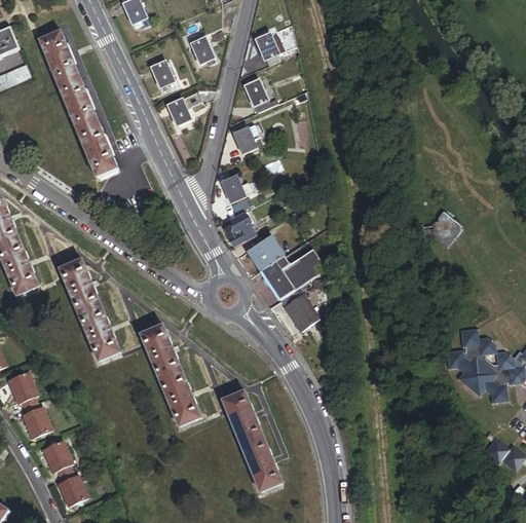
[(119,0),(132,26),(133,25),(134,29),(139,27),(141,26),(140,23),(146,20),(138,1),(142,0),(119,0)]
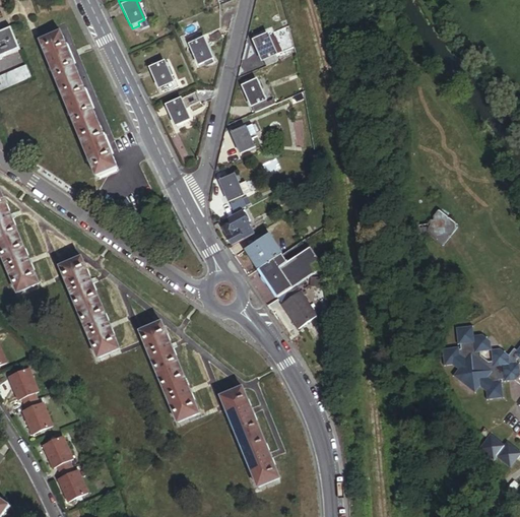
[(137,26),(138,27),(147,24),(144,19),(138,22),(139,25),(137,26)]
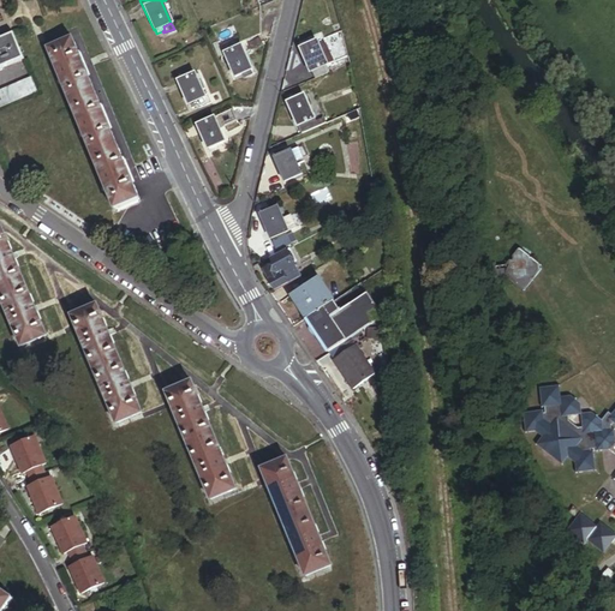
[(0,66),(21,58),(11,34),(6,36),(0,37),(0,66)]
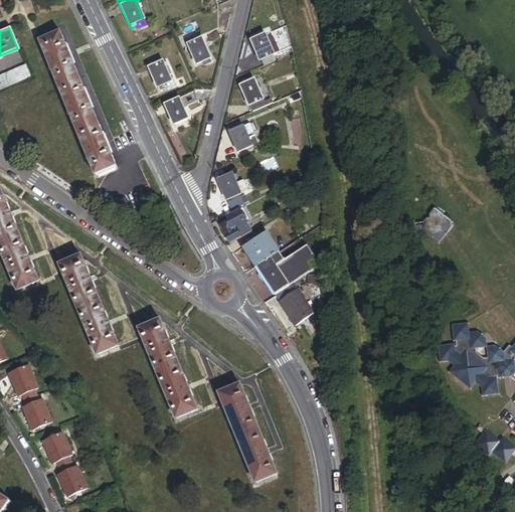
[(206,41),(217,36),(214,30),(204,35),(206,41)]
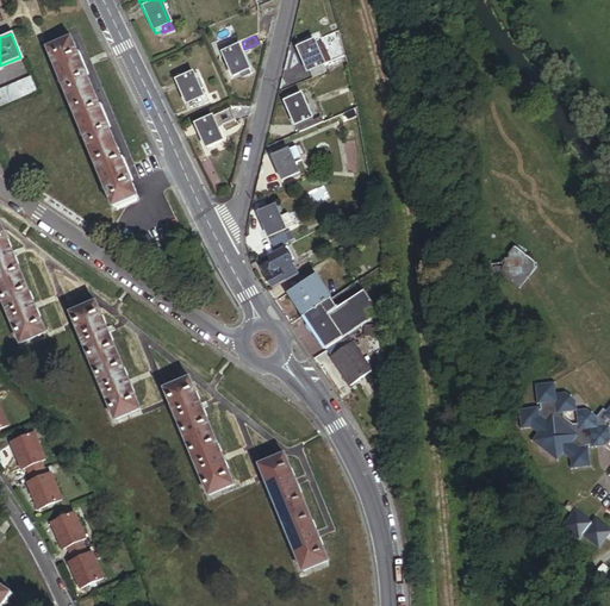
[(111,206),(135,195),(69,37),(45,48),(111,206)]
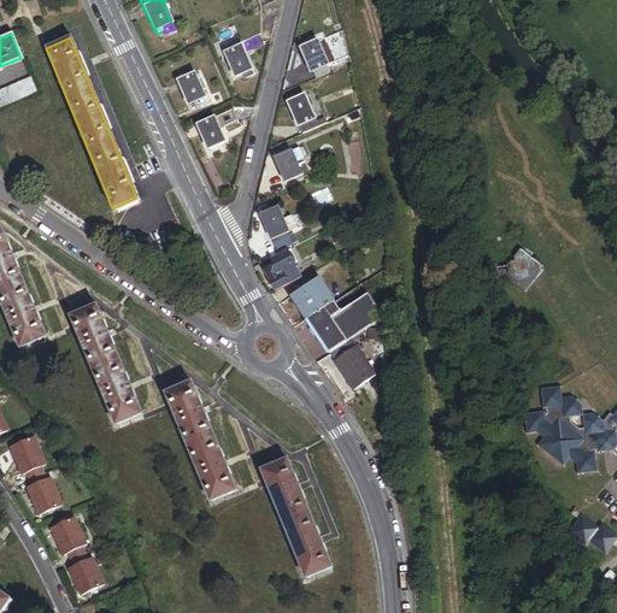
[(315,72),(329,66),(323,51),(319,43),(311,47),(309,43),(303,46),(304,49),(301,51),(312,74),(315,72)]
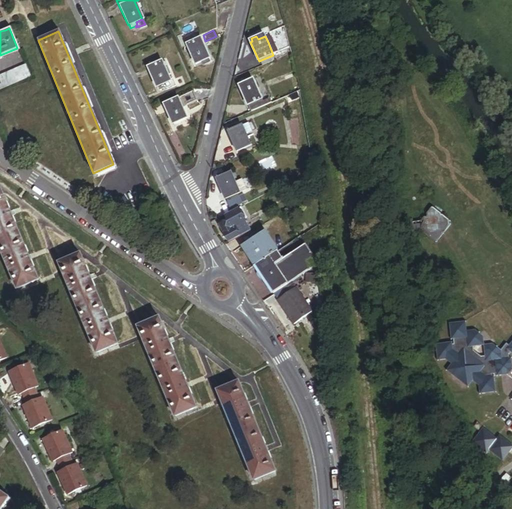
[(201,64),(208,60),(198,37),(184,44),(192,63),(199,60),(201,64)]
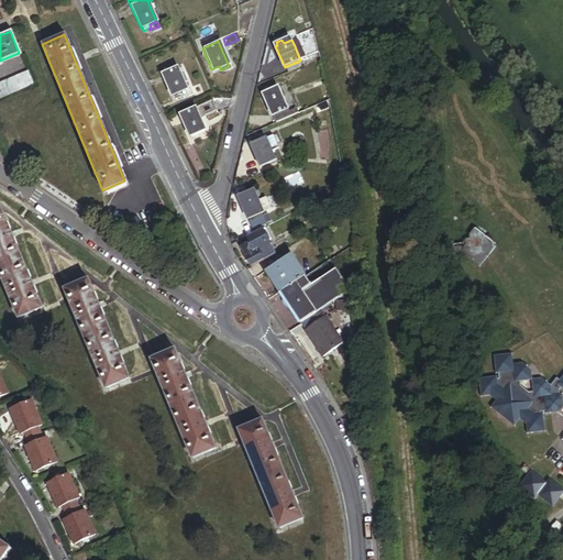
[(300,61),(307,57),(301,44),(295,46),(300,61)]
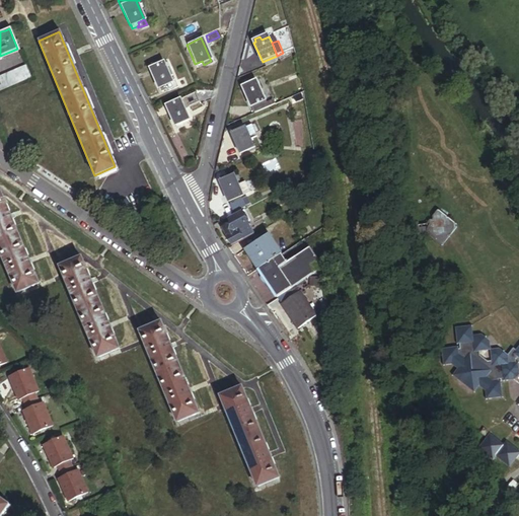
[(265,61),(266,65),(279,60),(277,56),(265,61)]
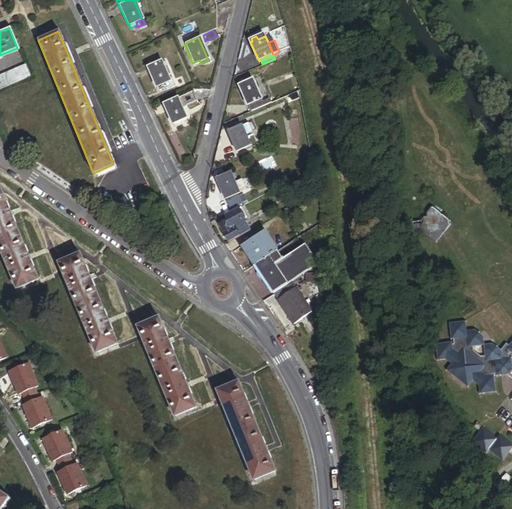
[(167,75),(169,73),(164,61),(161,63),(160,60),(145,67),(154,86),(155,86),(157,89),(163,86),(165,90),(175,86),(172,79),(169,80),(167,75)]
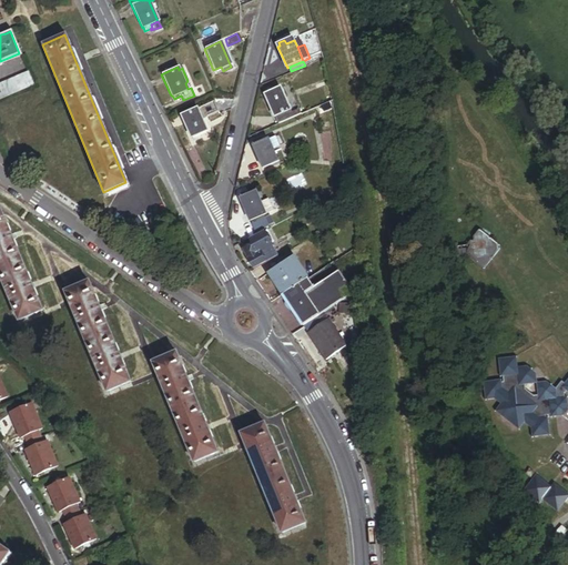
[(27,86),(33,83),(28,70),(21,72),(27,86)]
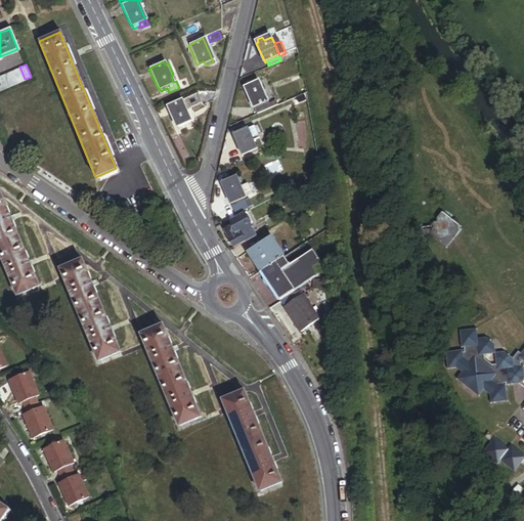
[(18,81),(25,79),(19,67),(13,70),(18,81)]
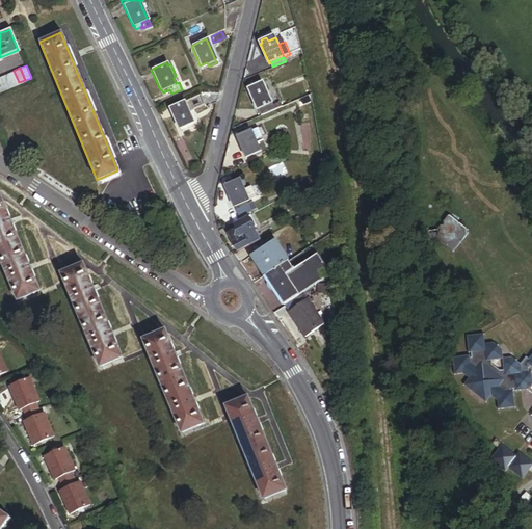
[(12,85),(19,82),(14,71),(7,73),(12,85)]
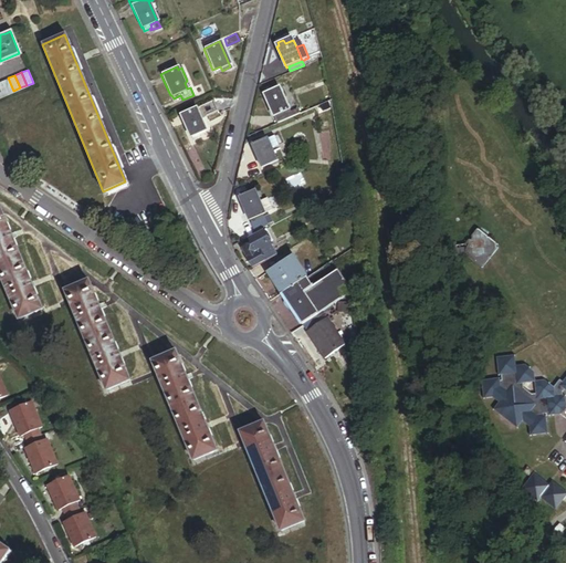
[(7,94),(13,91),(8,77),(1,81),(7,94)]
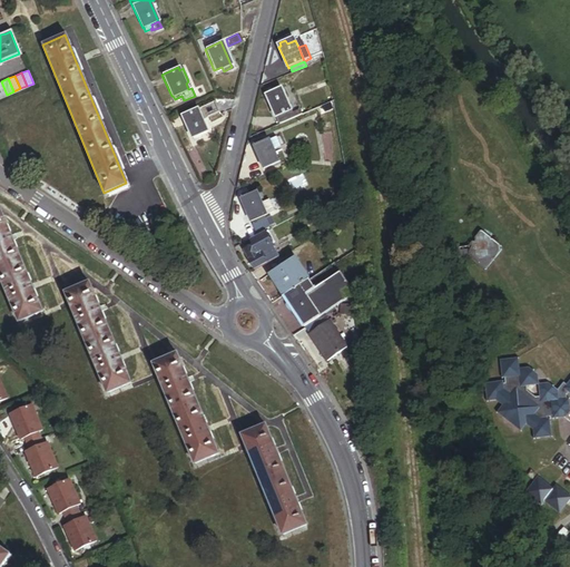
[(301,108),(293,111),(283,89),(275,93),(273,88),(266,91),(267,96),(266,96),(277,123),(302,111),(301,108)]
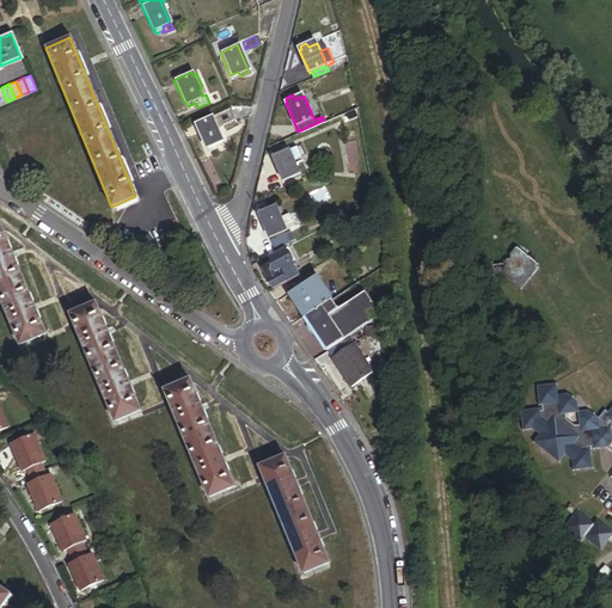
[(226,118),(236,115),(231,103),(220,106),(226,118)]
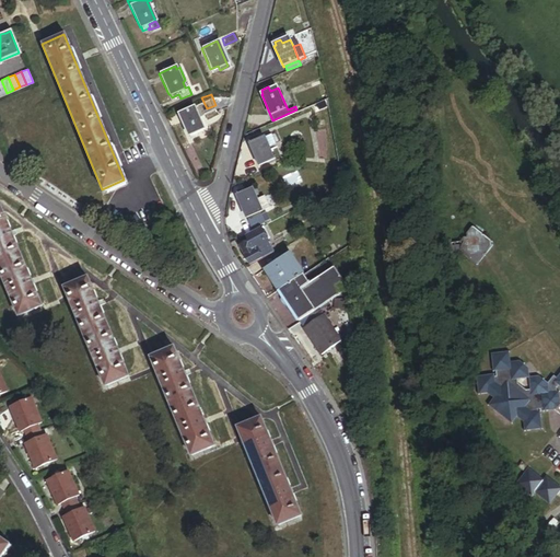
[(312,104),(314,108),(328,102),(327,97),(312,104)]
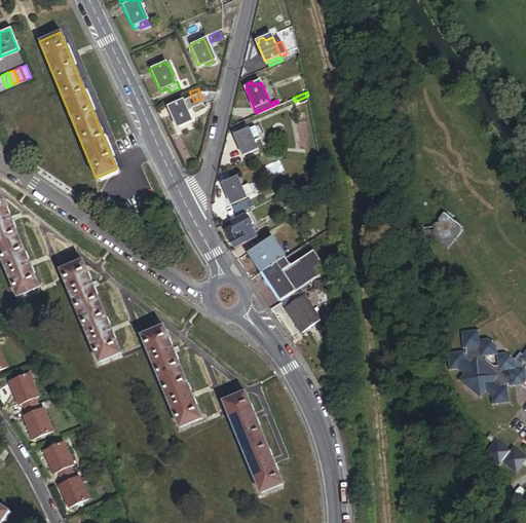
[(182,123),(189,120),(181,101),(166,106),(177,129),(184,126),(182,123)]
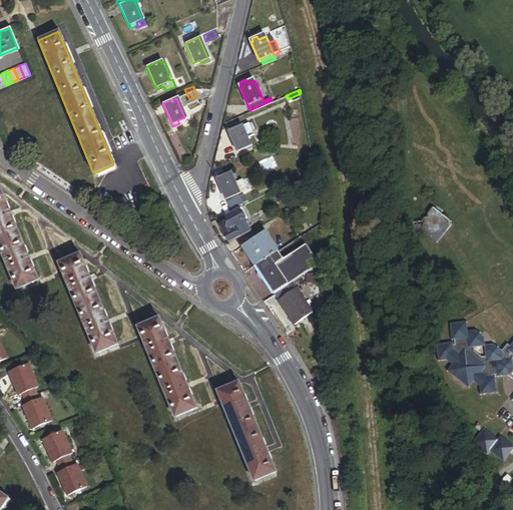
[(245,134),(251,131),(248,123),(241,126),(245,134)]
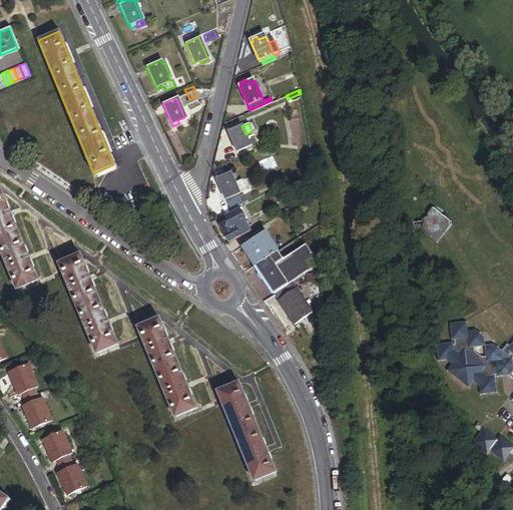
[(236,151),(250,145),(245,134),(241,126),(234,129),(232,126),(228,128),(229,131),(227,132),(236,151)]
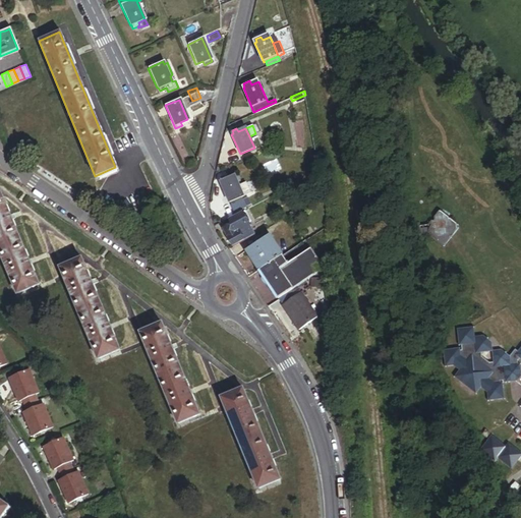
[(228,200),(242,193),(238,184),(234,175),(227,178),(225,174),(218,178),(228,200)]
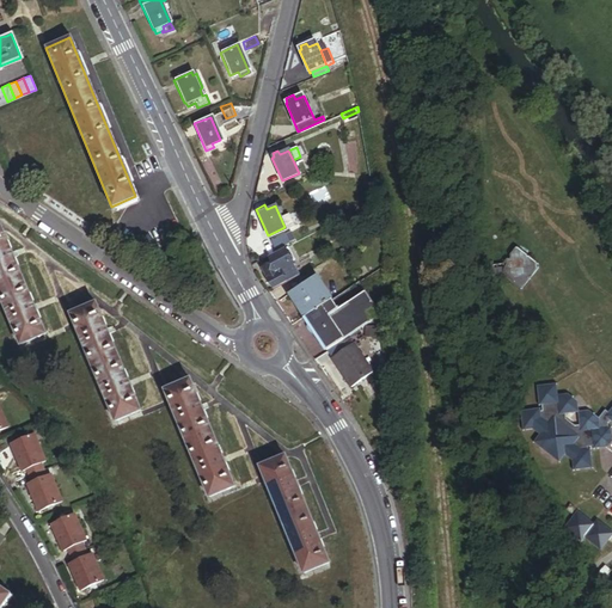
[(285,227),(292,225),(287,213),(280,216),(285,227)]
